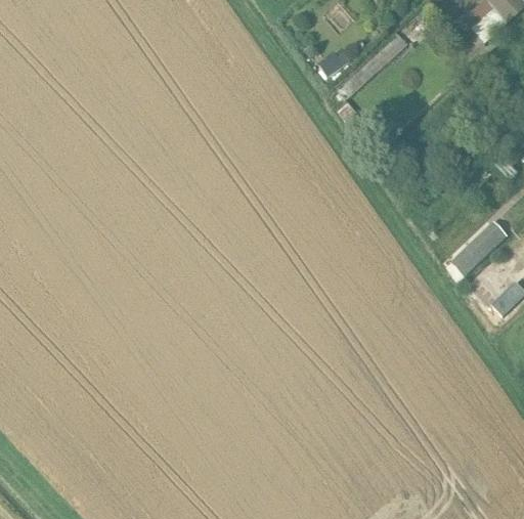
[(485,0),(464,18),(476,32),(484,41),(508,20),(507,19),(523,3),(523,1),(522,0),(485,0)]
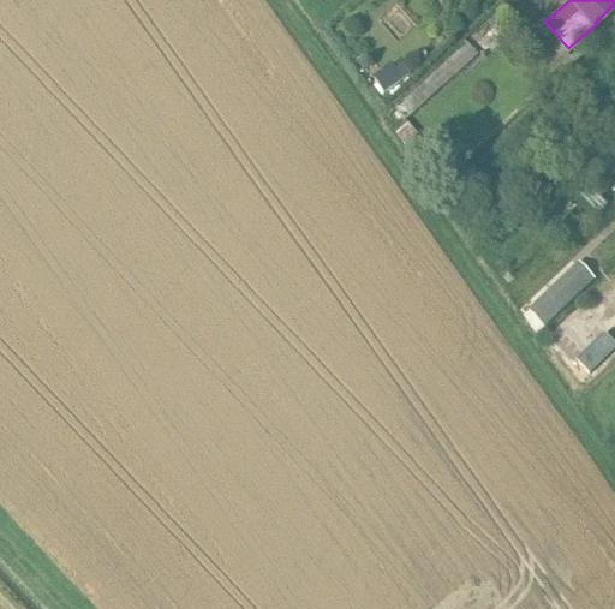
[(537,37),(525,30),(515,45),(526,53),(537,37)]
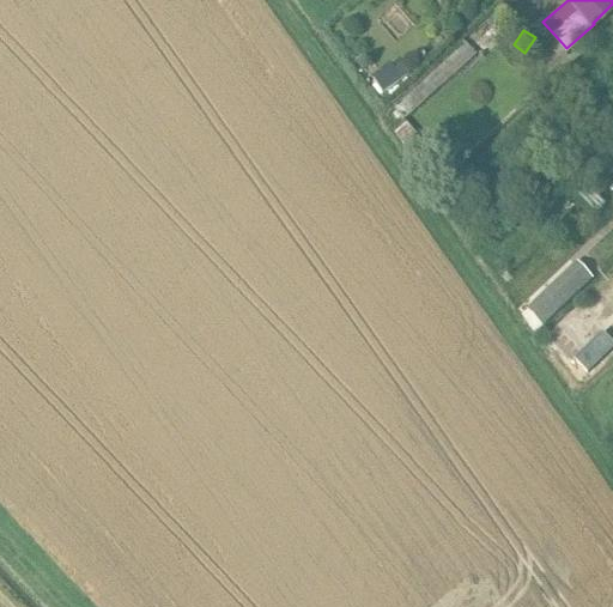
[(477,52),(467,41),(396,105),(406,115),(477,52)]
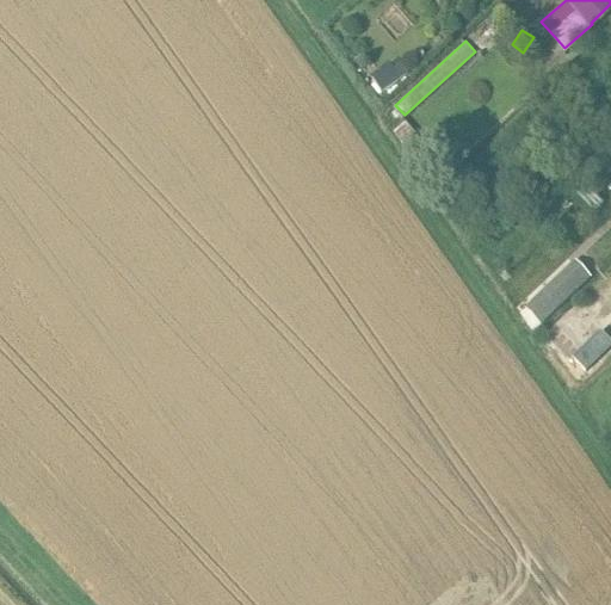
[(388,59),(369,73),(381,88),(408,68),(399,56),(390,62),(388,59)]
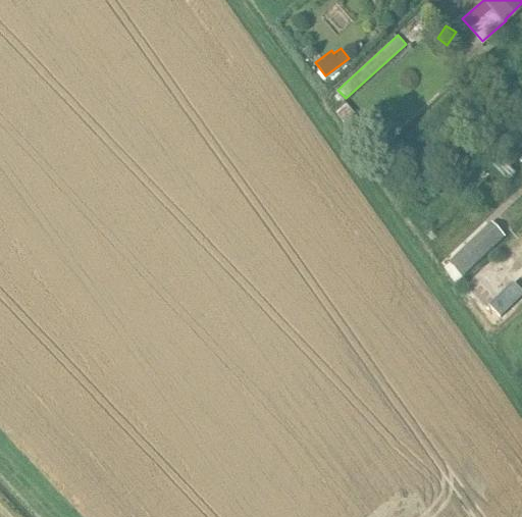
[(347,103),(336,112),(348,124),(346,125),(370,153),(381,144),(347,103)]
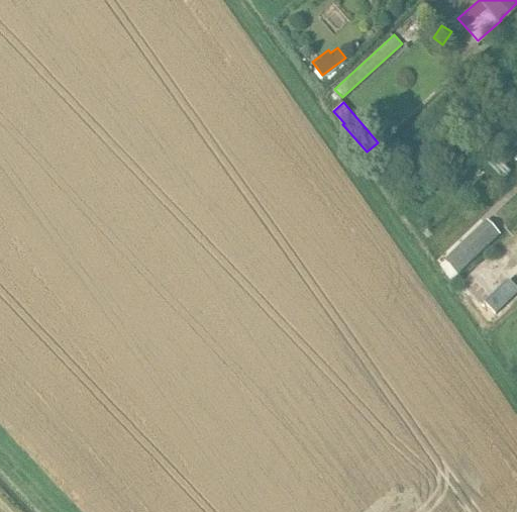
[(507,140),(496,151),(505,161),(506,162),(516,150),(507,140)]
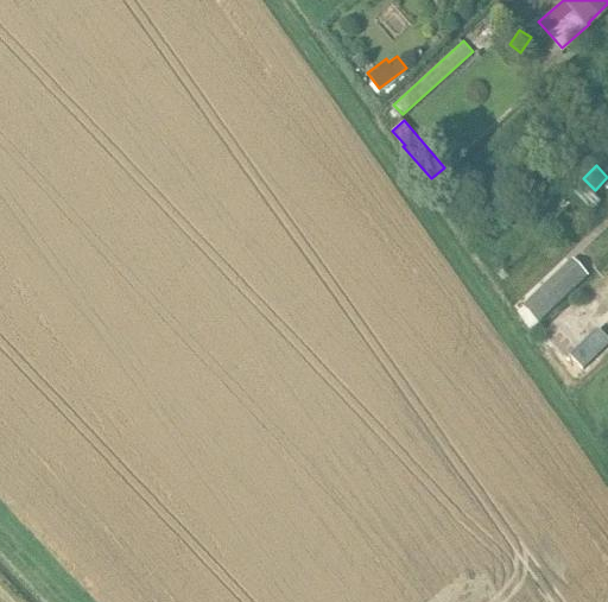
[(556,207),(536,226),(543,234),(563,214),(556,207)]
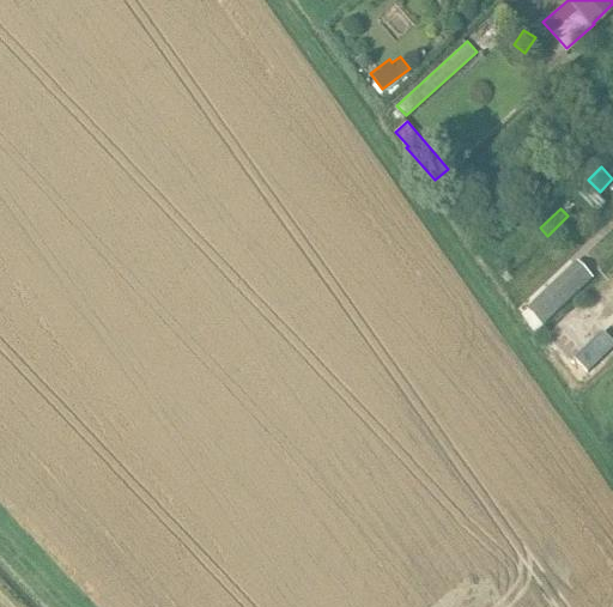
[(577,256),(526,305),(540,320),(541,321),(542,323),(594,274),(593,273),(590,271),(577,256)]
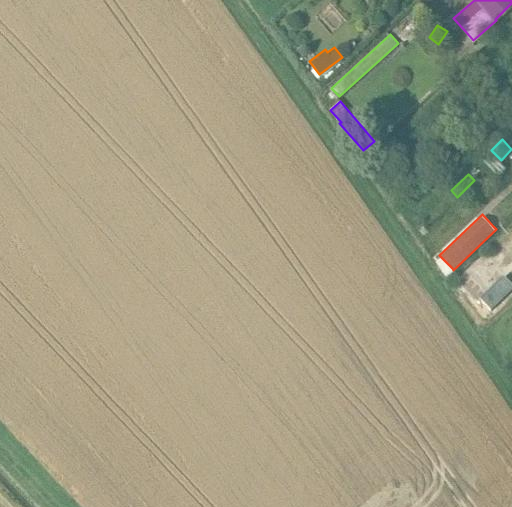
[(498,238),(488,246),(495,254),(505,245),(498,238)]
